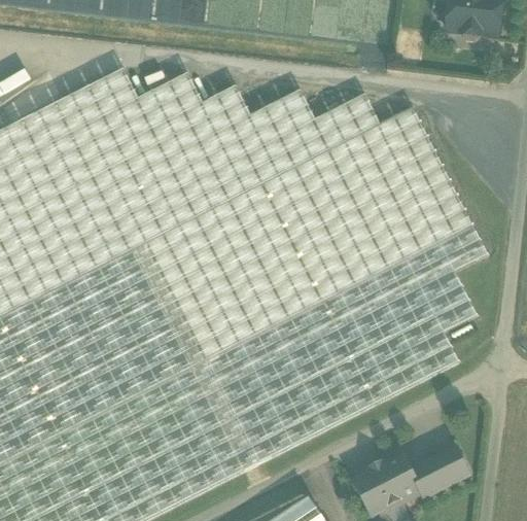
[(449,0),(447,28),(463,30),(462,34),(466,39),(473,40),(479,37),(479,32),(498,34),(501,0),(449,0)]
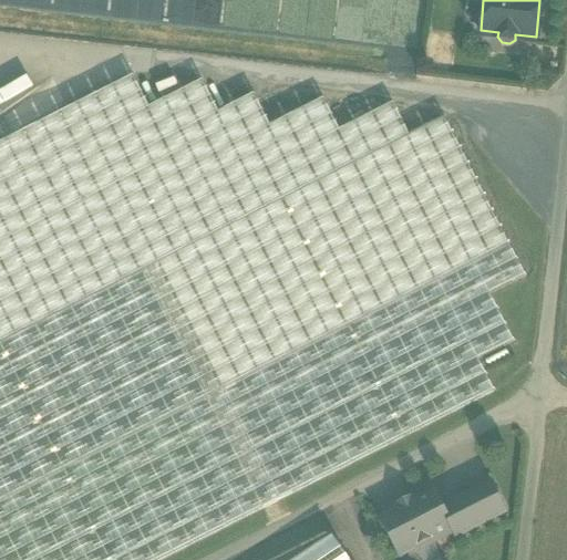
[(0,339),(409,132),(392,99),(339,125),(322,94),(269,121),(254,90),(218,107),(203,75),(148,104),(133,71),(0,138),(0,339)]
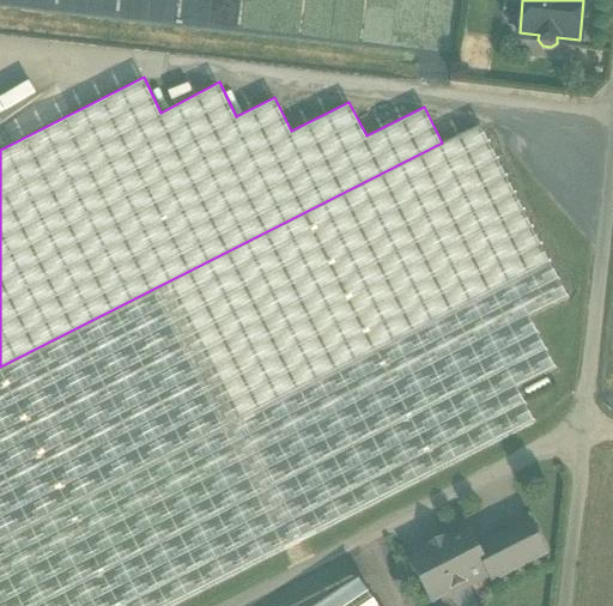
[(442,143),(0,367),(0,605),(162,605),(534,419),(516,385),(554,364),(528,314),(566,294),(479,122),(442,143)]
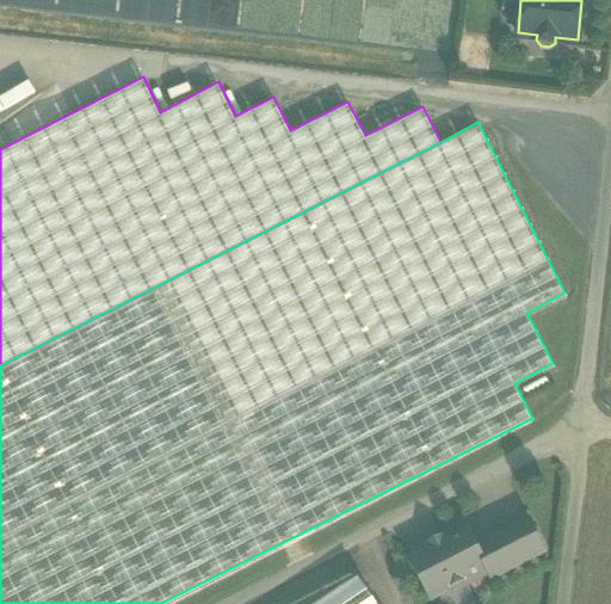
[(544,547),(529,517),(508,527),(524,556),(544,547)]
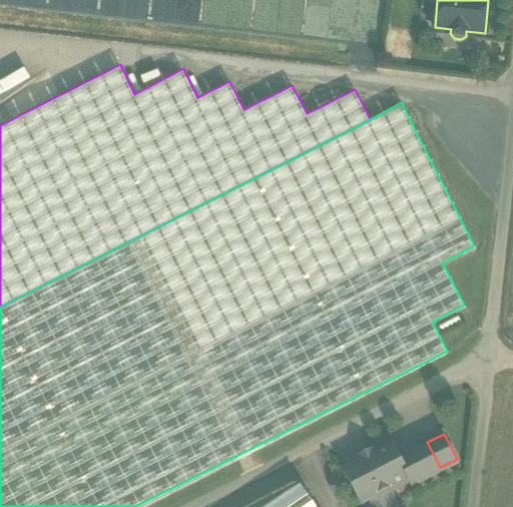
[(393,442),(375,451),(373,447),(358,454),(361,459),(345,467),(349,474),(348,475),(356,491),(357,491),(358,491),(371,485),(372,487),(376,494),(392,486),(391,483),(408,474),(412,482),(440,467),(427,442),(414,449),(417,455),(403,462),(393,442)]
